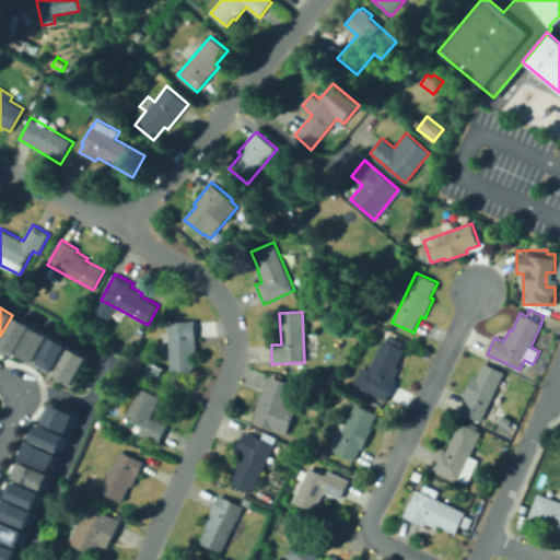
[(16,316),(31,325),(15,352),(1,343),(16,316)]
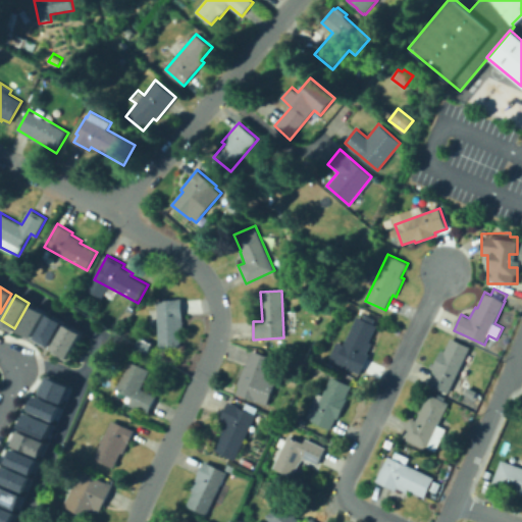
[(160,348),(159,331),(150,331),(148,303),(156,303),(156,309),(158,309),(157,299),(183,298),(185,330),(181,330),(183,347),(160,348)]
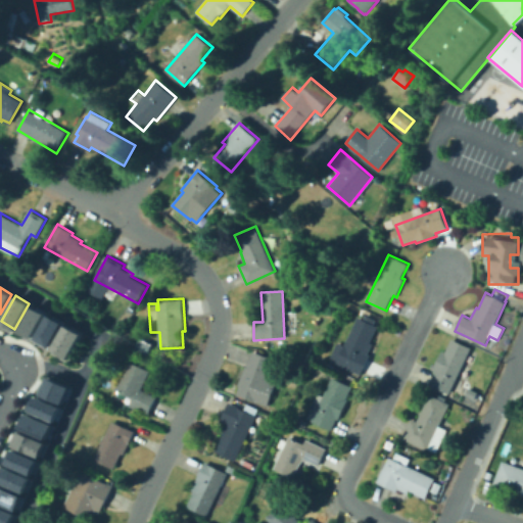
[(33,305),(46,313),(32,337),(18,330),(33,305)]
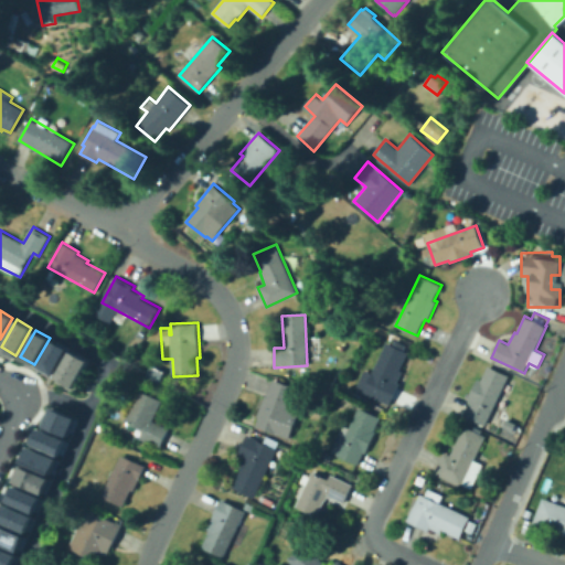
[(407,343),(405,350),(408,352),(401,369),(403,371),(398,382),(401,383),(391,405),(364,392),(365,390),(358,385),(365,369),(372,372),(387,342),(393,344),(395,338),(407,343)]
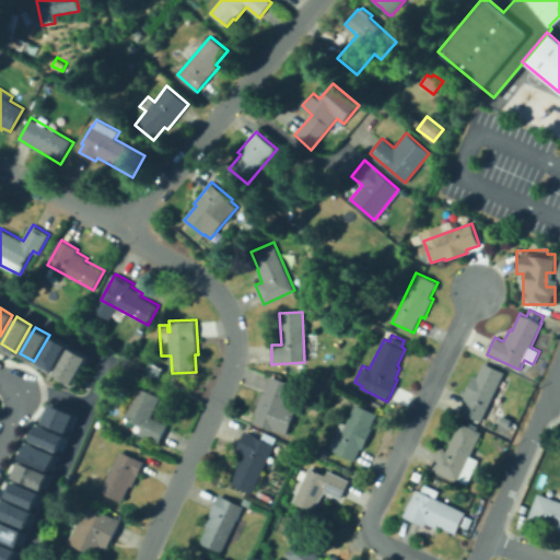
[(53,337),(67,345),(53,372),(37,363),(53,337)]
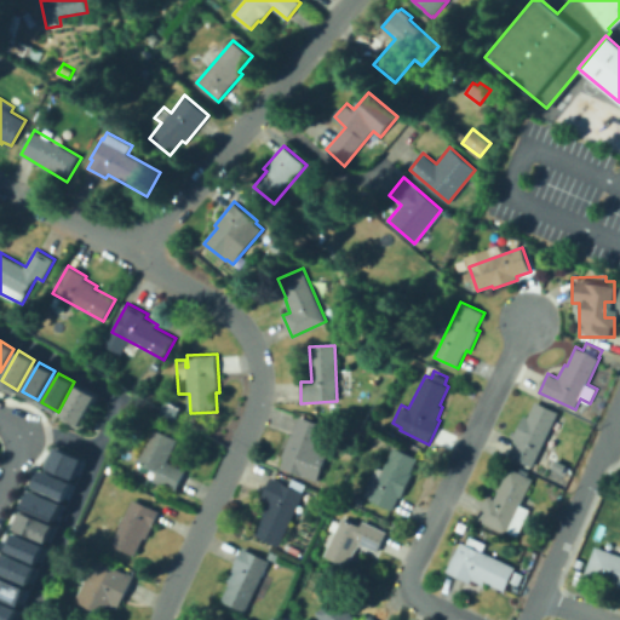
[(79,385),(97,396),(81,424),(63,413),(79,385)]
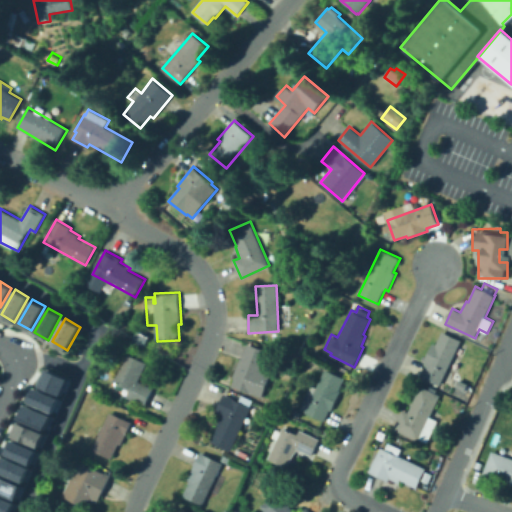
[(440,385),(421,376),(427,363),(424,362),(433,342),(436,344),(442,331),(462,340),(440,385)]
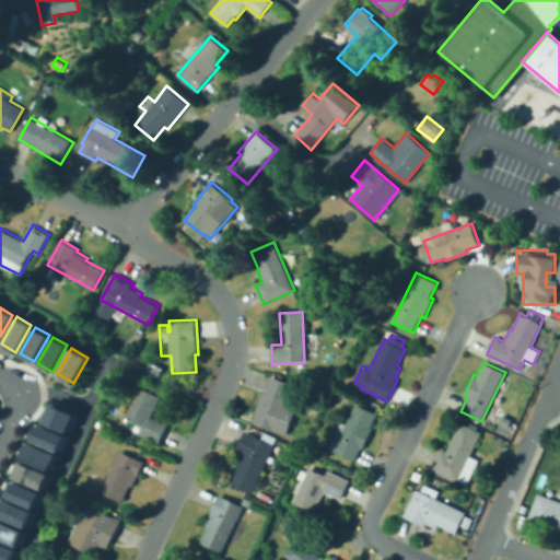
[(305,376),(305,368),(313,368),(314,375),(305,376)]
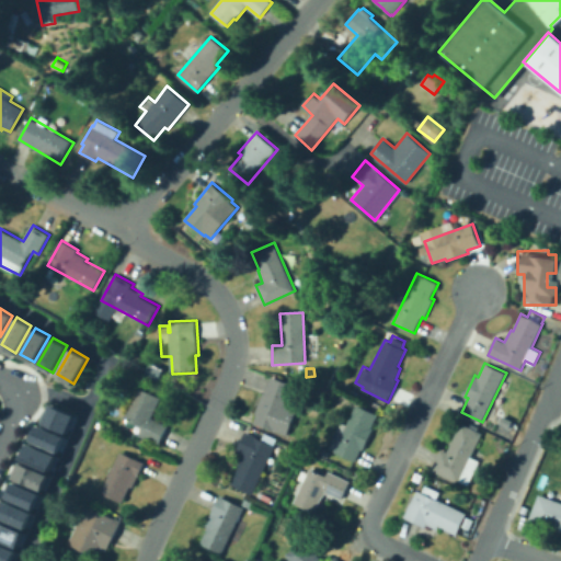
[(287,436),(253,423),(256,414),(255,413),(263,391),(265,392),(271,376),(295,385),(287,404),(298,409),(287,436)]
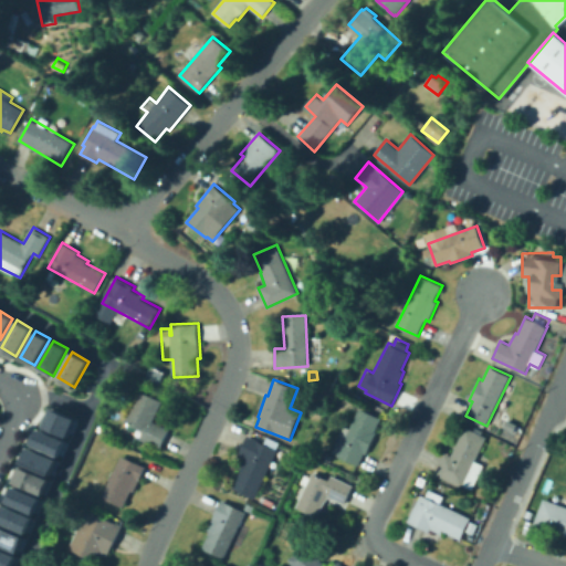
[(326,396),(321,391),(325,387),(331,391),(326,396)]
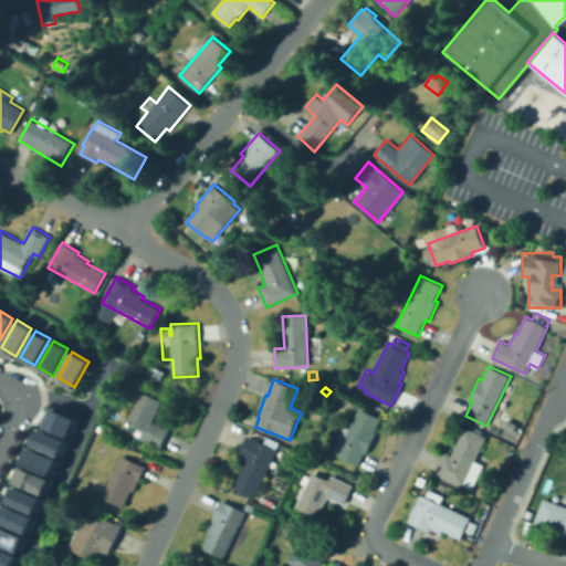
[(161,449),(140,439),(144,432),(138,429),(138,428),(125,421),(140,389),(164,401),(154,421),(170,429),(161,449)]
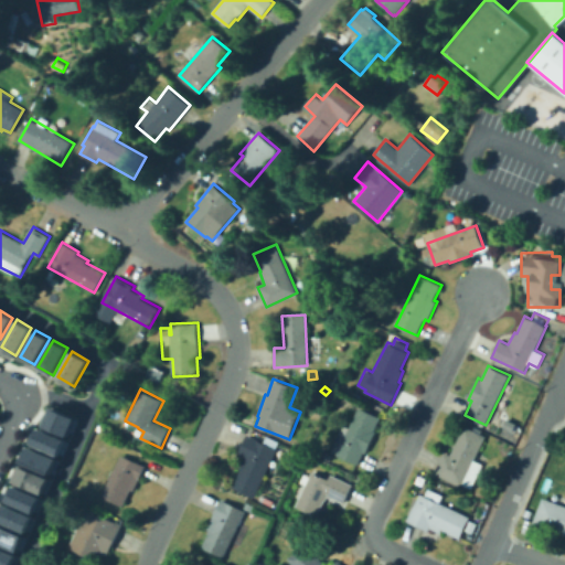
[(320,411),(310,408),(311,402),(321,403),(320,411)]
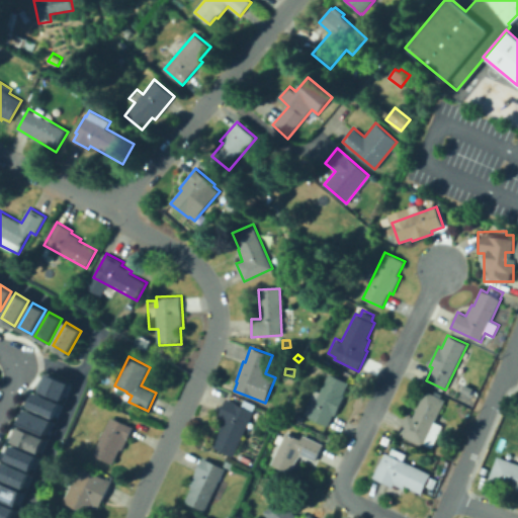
[(329,426),(309,417),(305,414),(316,390),(321,392),(329,373),(349,382),(343,395),(346,396),(336,416),(334,415),(329,426)]
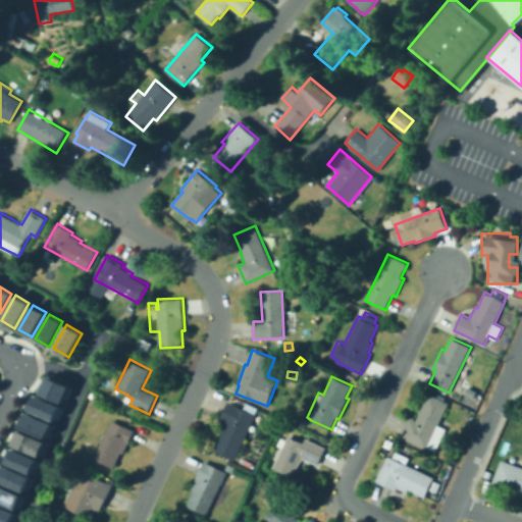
[(52,378),(73,388),(67,403),(46,393),(52,378)]
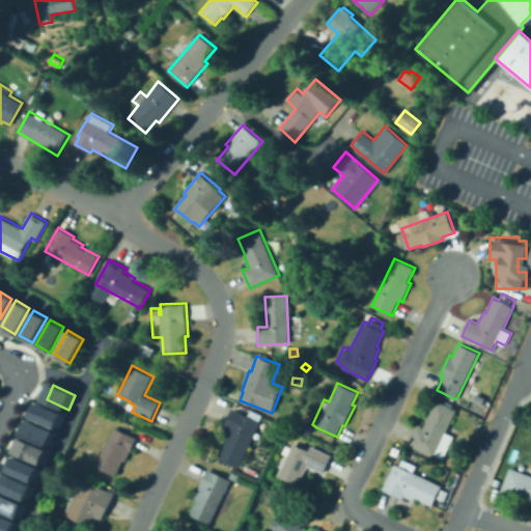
[(444,459),(436,455),(435,457),(409,445),(418,424),(424,427),(437,400),(457,410),(446,432),(454,437),(444,459)]
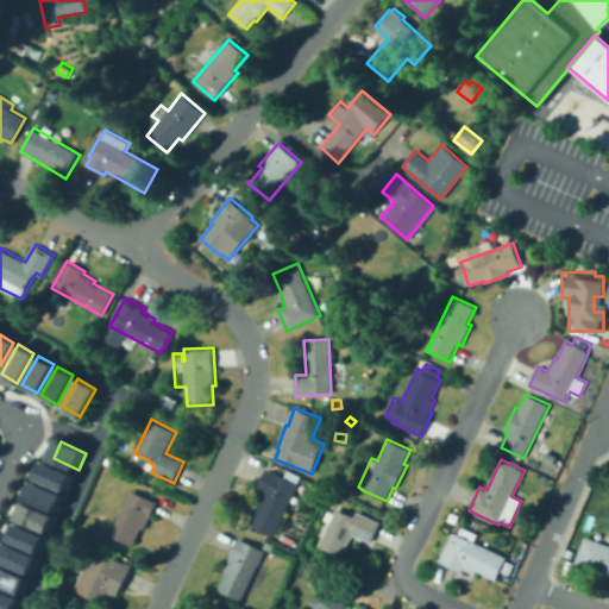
[(46,463),(75,476),(68,490),(39,478),(46,463)]
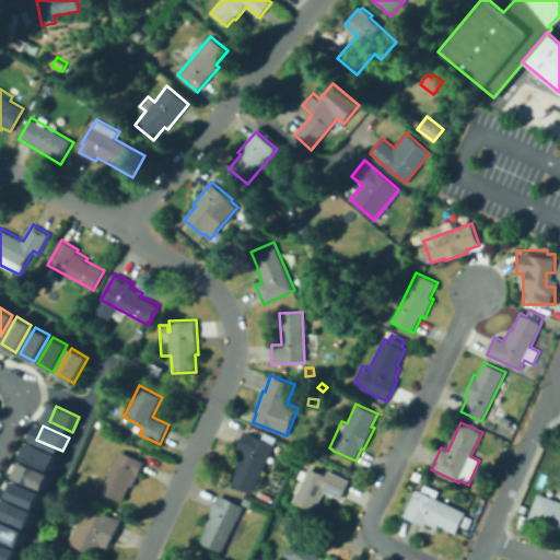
[(253,493),(231,483),(240,465),(236,464),(242,452),(236,450),(246,430),(256,435),(275,445),(253,493)]
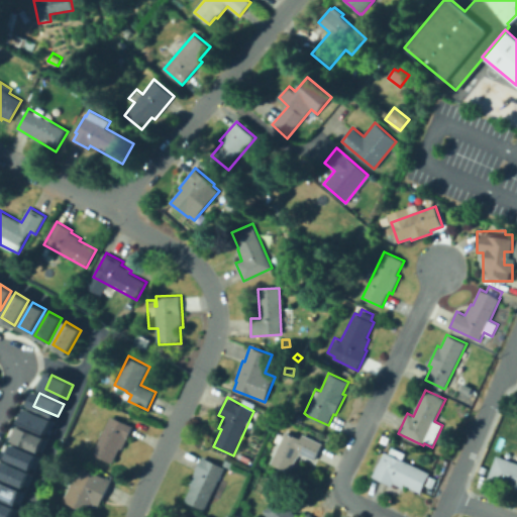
[(30,411),(56,421),(49,434),(25,423),(30,411)]
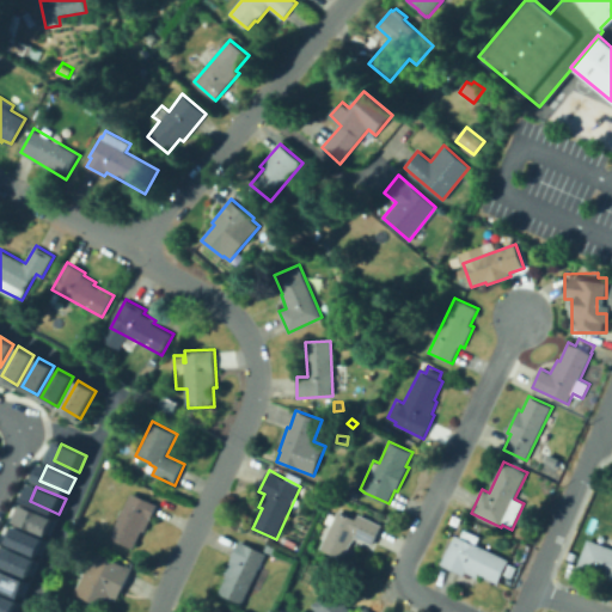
[(357,500),(344,494),(348,487),(360,493),(357,500)]
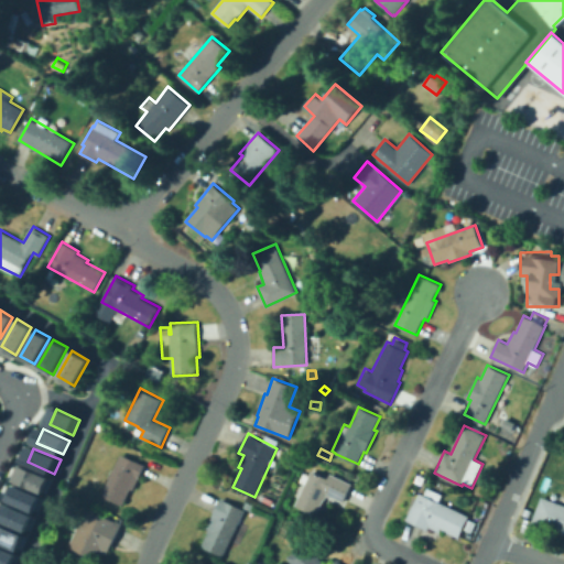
[(122,506),(101,495),(122,453),(147,465),(134,490),(131,488),(122,506)]
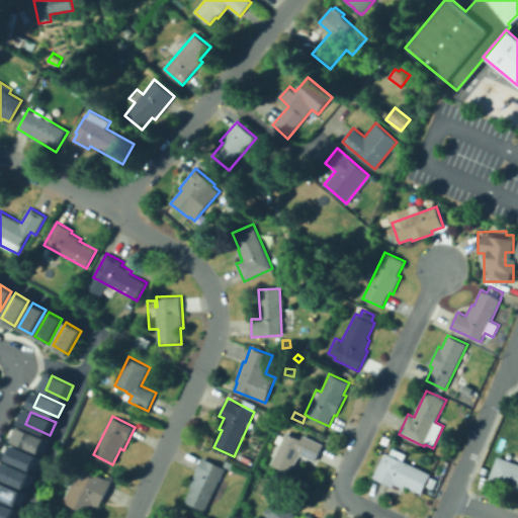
[(23,428),(49,439),(42,452),(17,441),(23,428)]
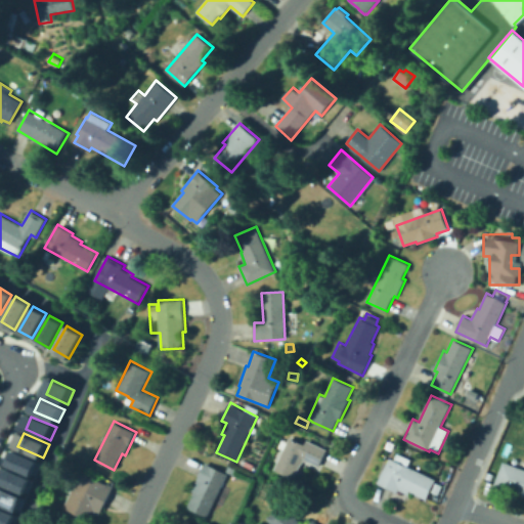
[(295,478),(275,468),(285,449),(278,446),(282,438),(288,441),(291,436),(305,443),(307,439),(328,449),(318,467),(304,460),(295,478)]
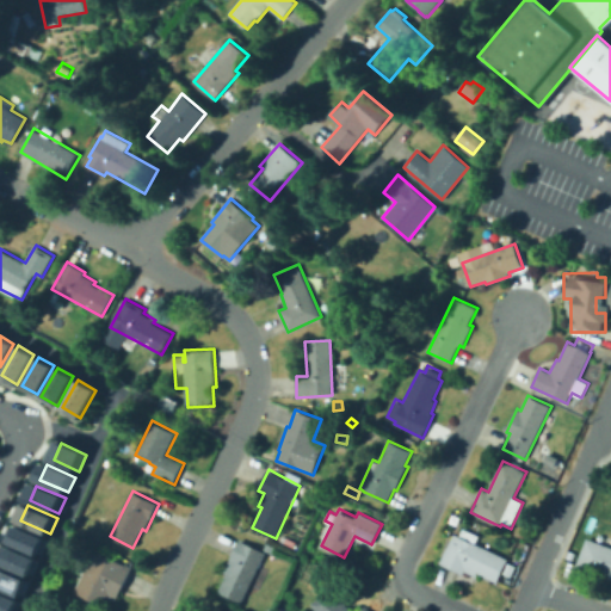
[(16,524),(49,539),(42,554),(8,538),(16,524)]
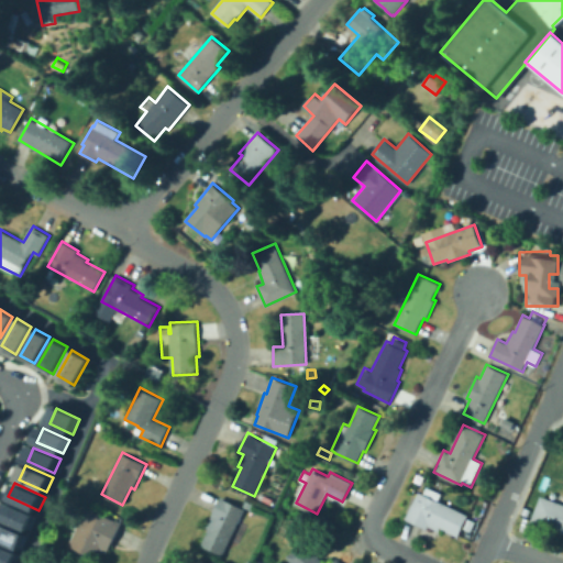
[(463,527),(459,537),(441,528),(440,531),(429,526),(428,529),(407,518),(419,492),(424,494),(428,486),(442,494),(439,500),(468,515),(463,527)]
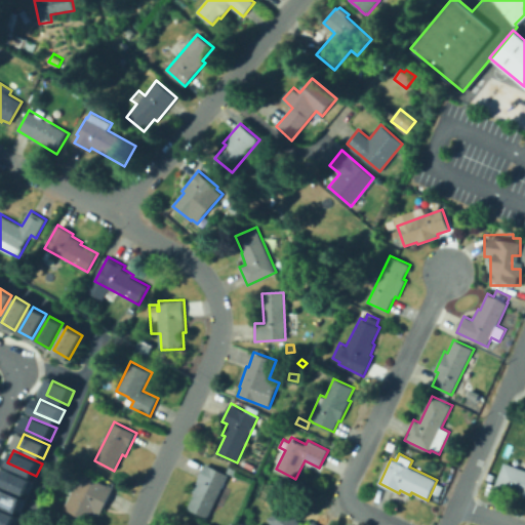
[(208,518),(188,509),(195,493),(193,491),(206,462),(229,474),(208,518)]
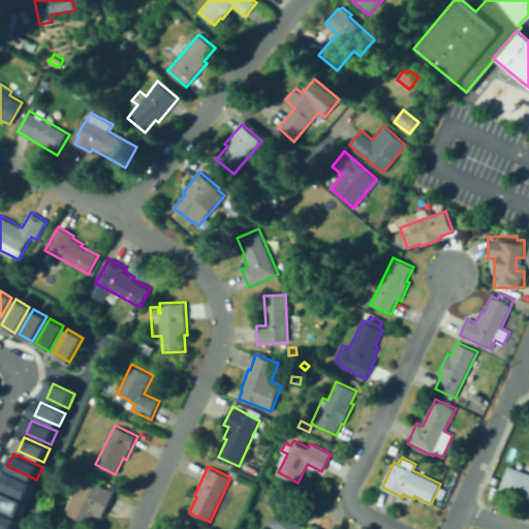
[(528,500),(510,494),(500,490),(508,466),(528,473),(528,500)]
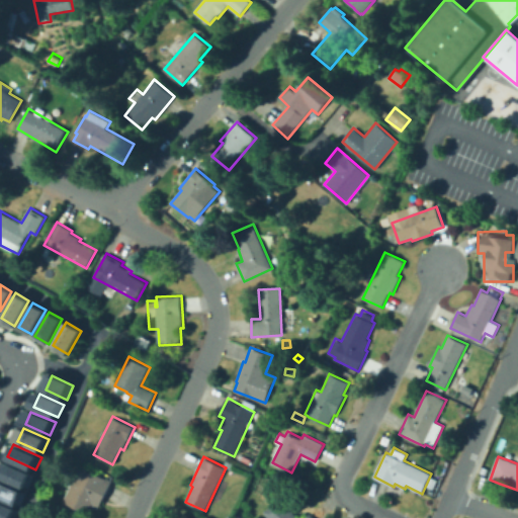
[(7,463),(32,476),(26,489),(1,477),(7,463)]
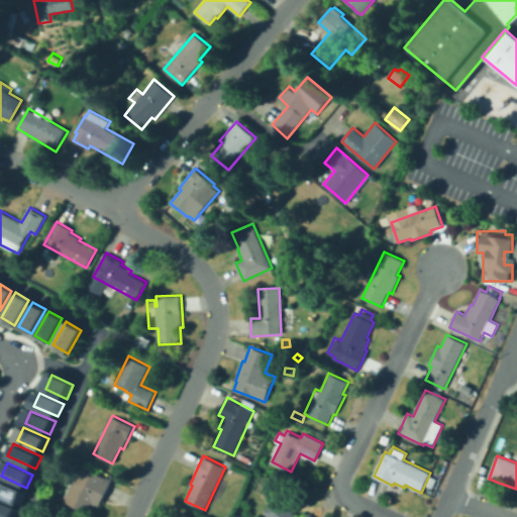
[(233,475),(228,472),(231,464),(237,468),(233,475)]
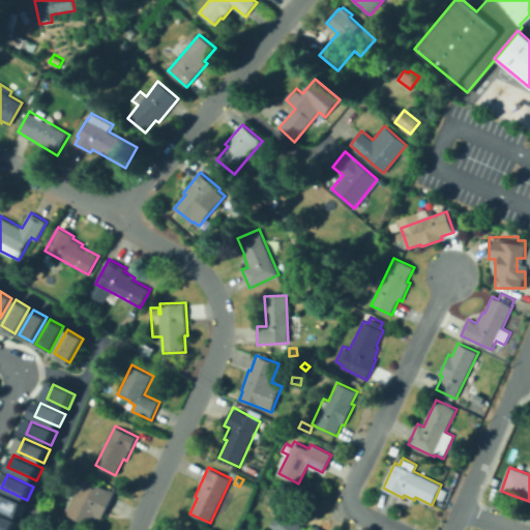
[(93,527),(65,512),(72,498),(67,496),(74,481),(79,484),(83,477),(115,493),(101,520),(97,519),(93,527)]
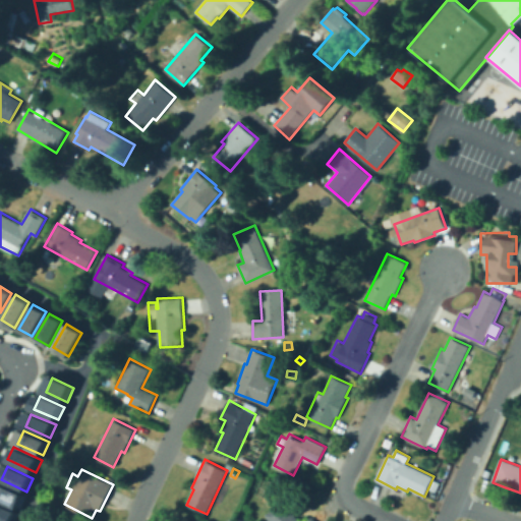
[(0,483),(24,496),(18,509),(0,500),(0,483)]
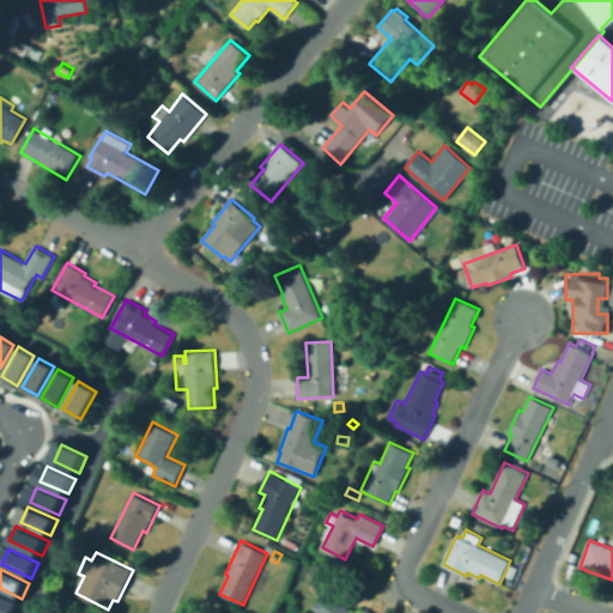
[(319,612),(313,605),(334,588),(352,612),(359,612),(368,607),(372,612),(319,612)]
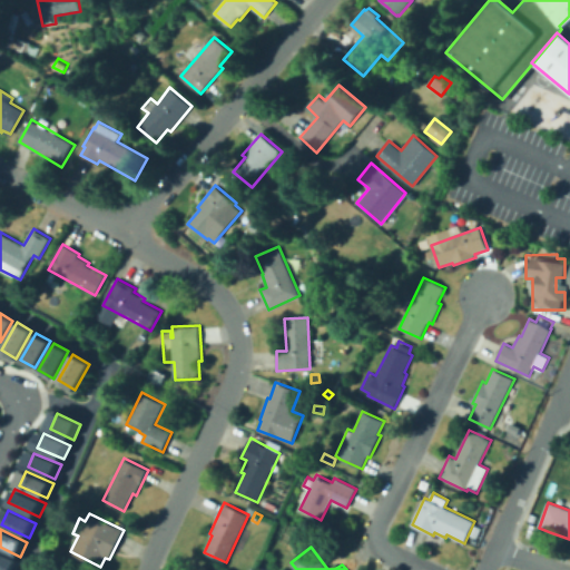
[(0,551),(21,561),(17,569),(3,569),(0,568),(0,551)]
